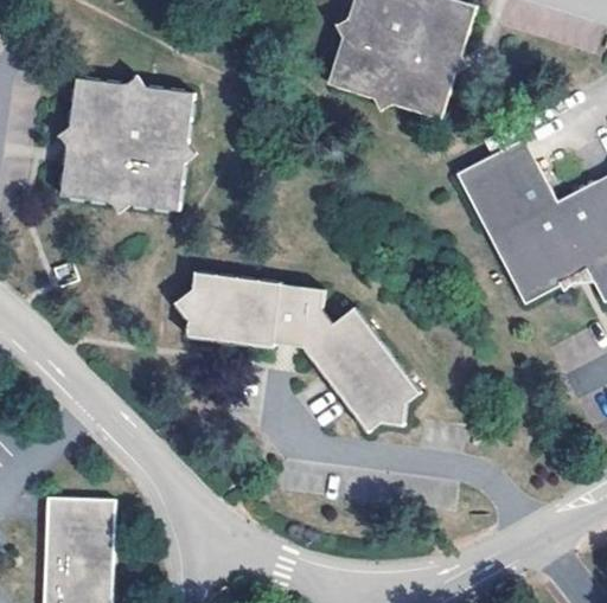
[(351,0),(345,20),(333,26),(339,39),(325,82),(370,97),(378,115),(400,107),(439,121),(454,75),(468,66),(461,55),(477,12),(441,0),(351,0)]
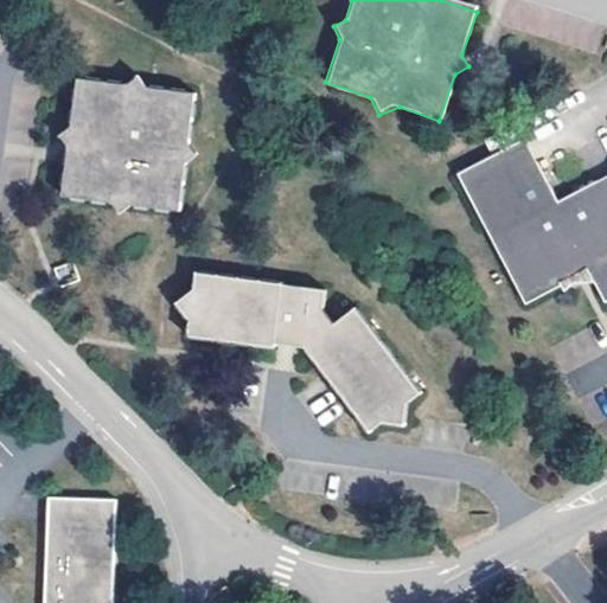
[(195,149),(186,139),(192,91),(147,87),(132,72),(121,83),(72,77),(66,124),(55,135),(58,141),(63,149),(57,196),(109,203),(115,212),(128,204),(177,210),(183,159),(195,149)]
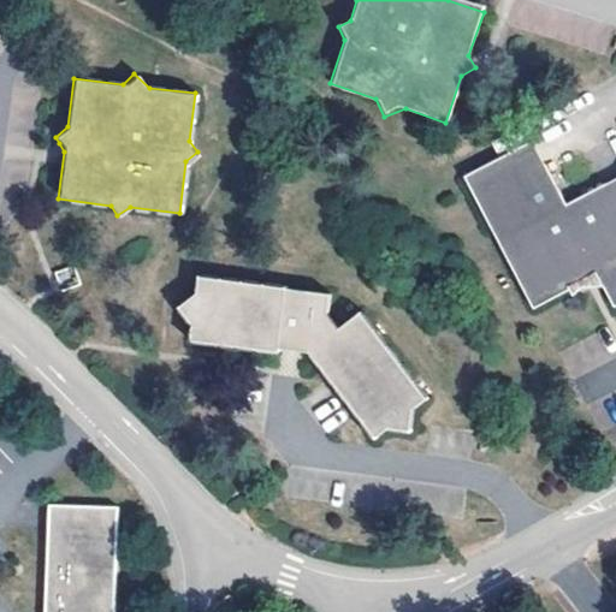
[(615,180),(568,206),(535,143),(465,179),(534,310),(599,277),(615,307),(615,180)]
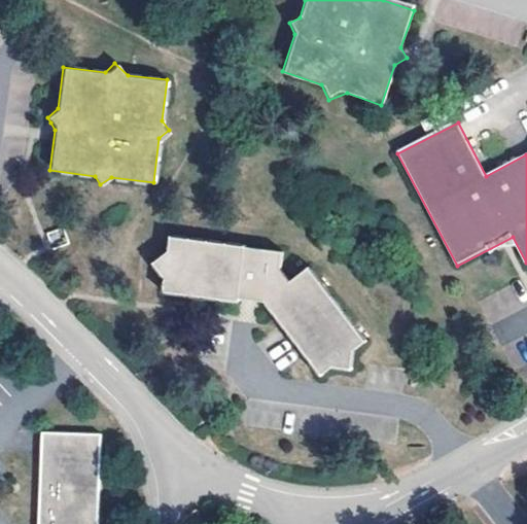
[(280,253),(168,236),(166,251),(150,260),(163,278),(162,290),(234,301),(235,297),(249,299),(259,300),(278,323),(303,353),(319,374),(330,364),(349,368),(350,350),(363,340),(306,267),(287,281),(277,272),(280,253)]
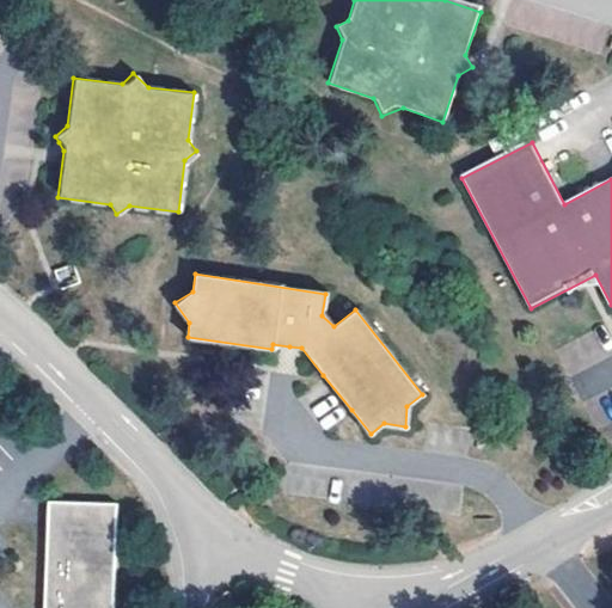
[(108,607),(109,503),(47,502),(44,607),(108,607)]
